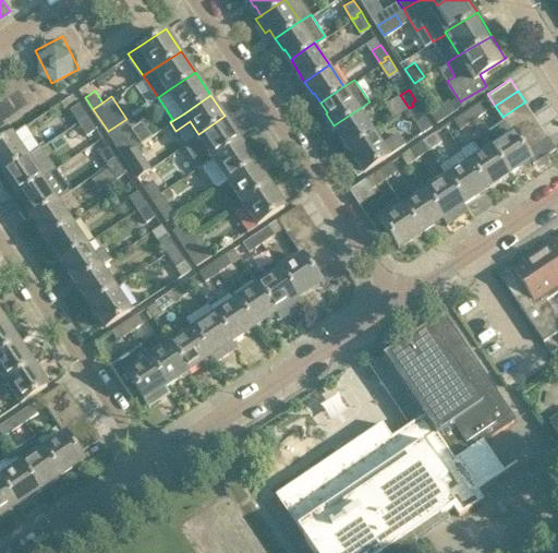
[(450,97),(432,109),(438,119),(457,107),(450,97)]
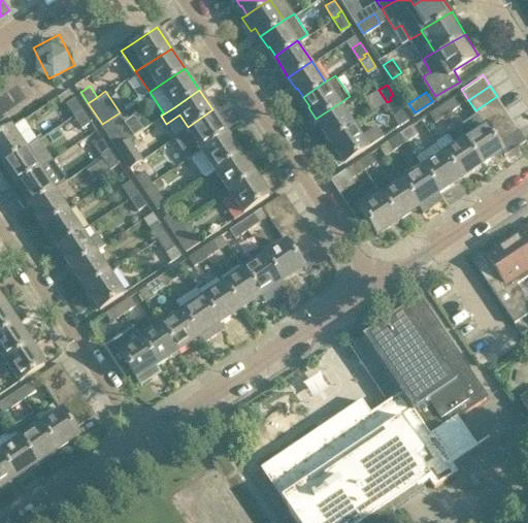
[(387,102),(394,115),(399,124),(408,118),(393,95),(390,97),(391,100),(387,102)]
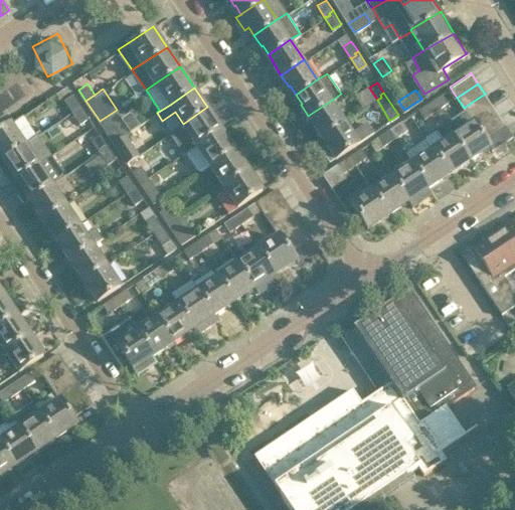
[(443,93),(430,101),(432,105),(434,104),(438,109),(449,102),(443,93)]
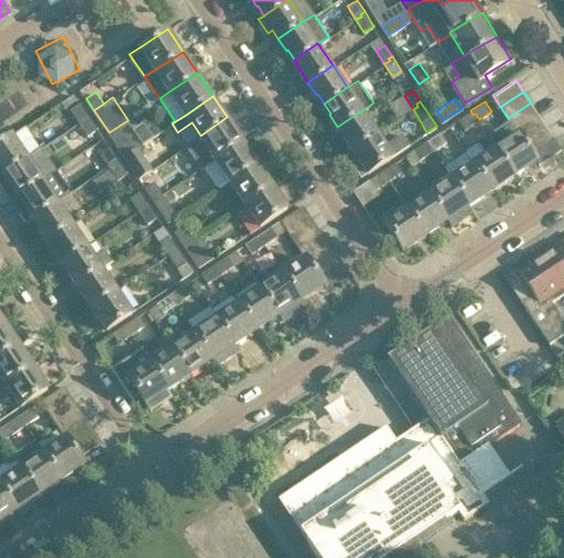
[(72,108),(80,121),(85,118),(84,116),(87,113),(79,102),(72,108)]
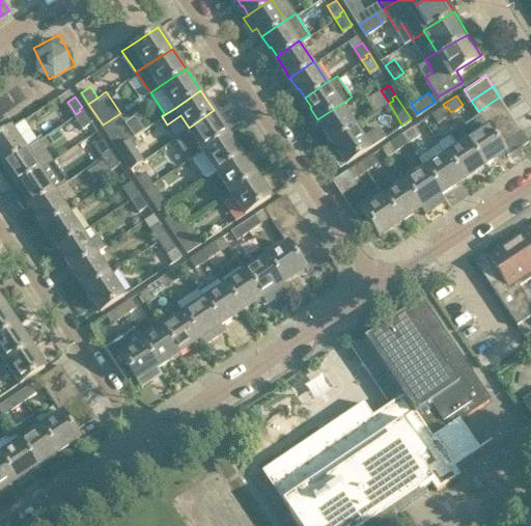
[(480,113),(485,121),(507,107),(500,97),(478,111),(480,113)]
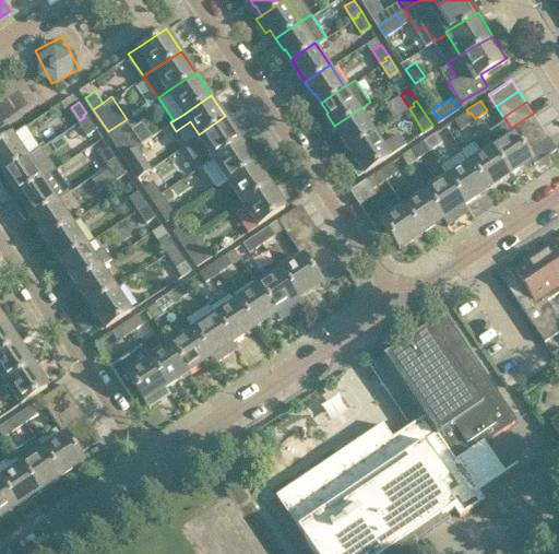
[(344,138),(349,146),(373,130),(359,109),(334,126),(343,138),(344,138)]
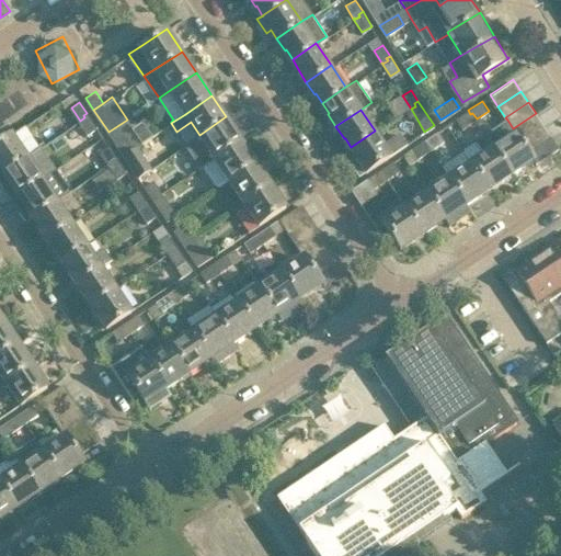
[(472,113),(470,114),(468,110),(456,118),(462,127),(477,118),(472,113)]
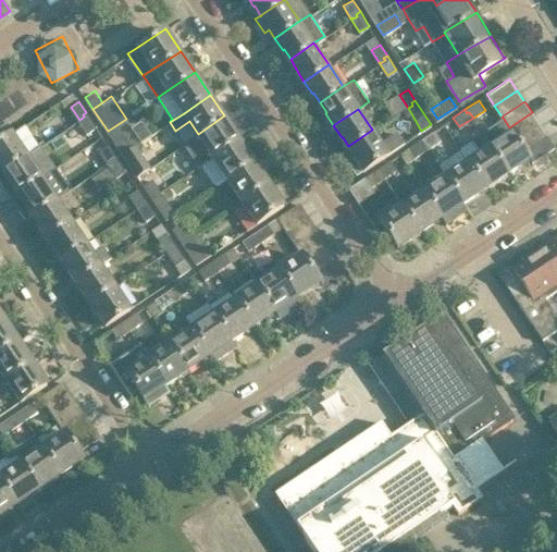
[(83,114),(84,117),(79,120),(87,132),(96,126),(86,112),(83,114)]
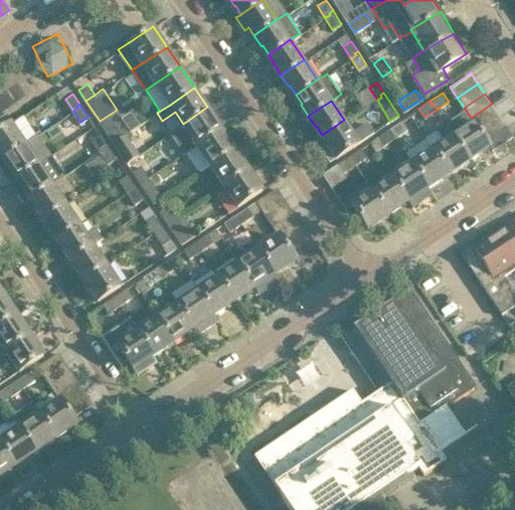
[(474,120),(479,127),(499,114),(492,104),(471,118),(473,121),(474,120)]
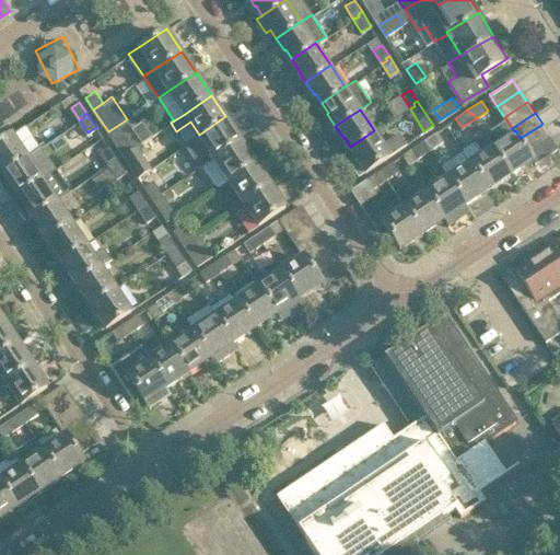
[(185,143),(185,145),(199,166),(203,163),(213,157),(214,157),(241,139),(225,116),(199,135),(185,143)]
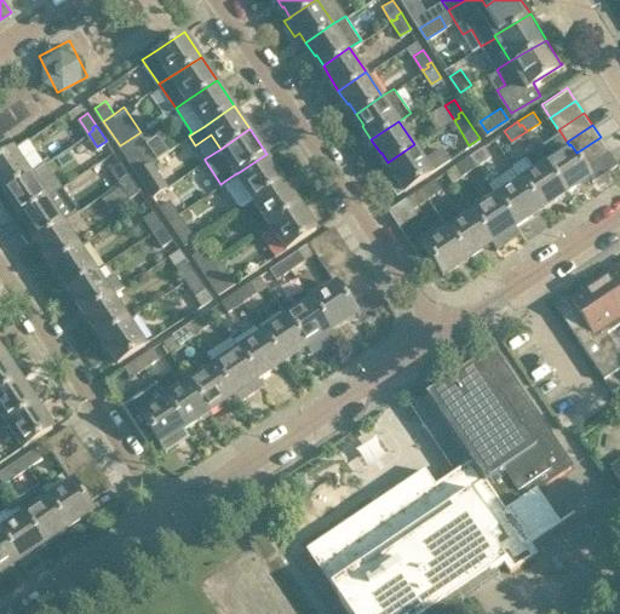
[(143,166),(147,162),(148,164),(156,159),(158,158),(141,132),(120,145),(138,172),(144,168),(143,166)]
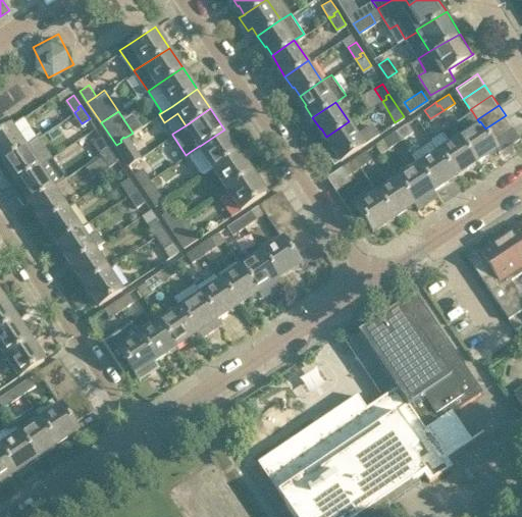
[(452,124),(475,160),(496,147),(499,151),(520,137),(513,126),(492,140),(485,128),(480,121),(479,122),(477,119),(472,111),(452,124)]
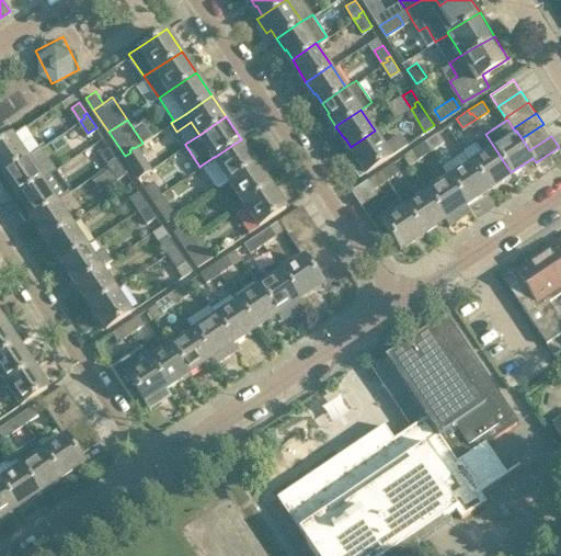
[(39,146),(24,124),(0,139),(0,168),(2,171),(42,145),(41,144),(39,146)]
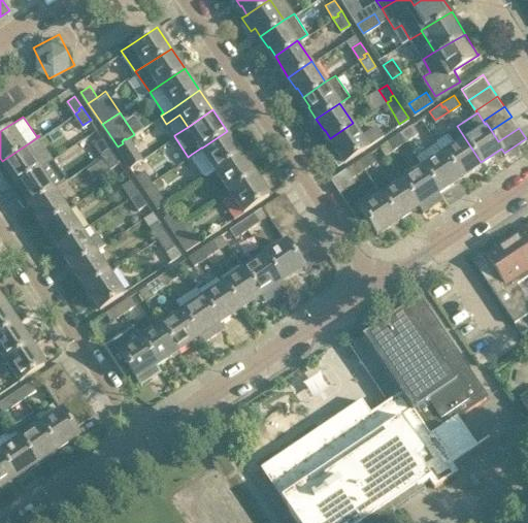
[(512,117),(491,130),(498,141),(519,128),(512,117)]
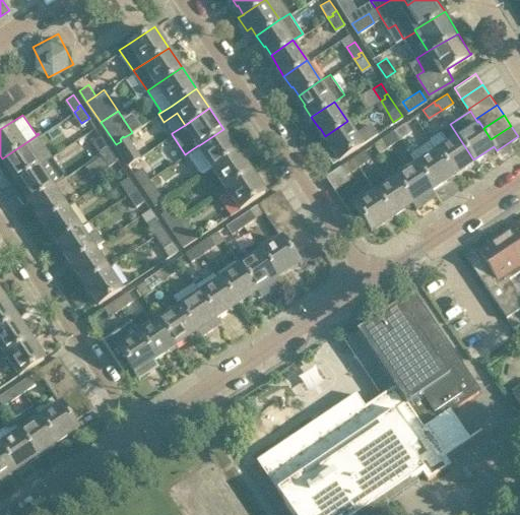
[(347,121),(325,136),(319,140),(328,153),(333,150),(338,157),(377,132),(370,122),(354,132),(347,121)]
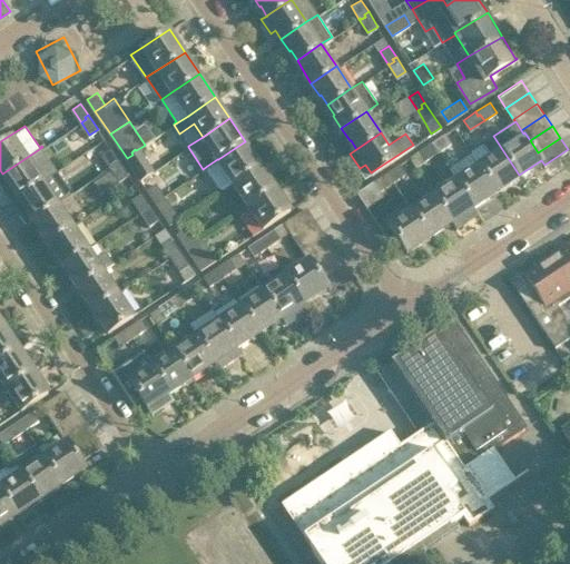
[(444,132),(430,142),(433,147),(435,145),(439,150),(451,141),(444,132)]
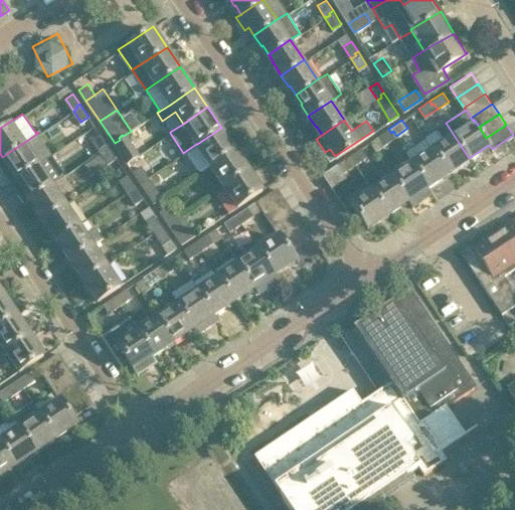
[(444,140),(433,147),(450,171),(469,158),(446,123),(437,129),(444,140)]
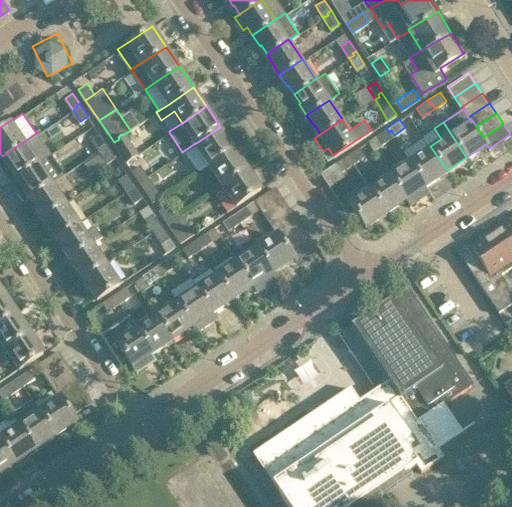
[(199,169),(209,163),(233,147),(220,127),(196,143),(195,143),(186,149),(199,169)]
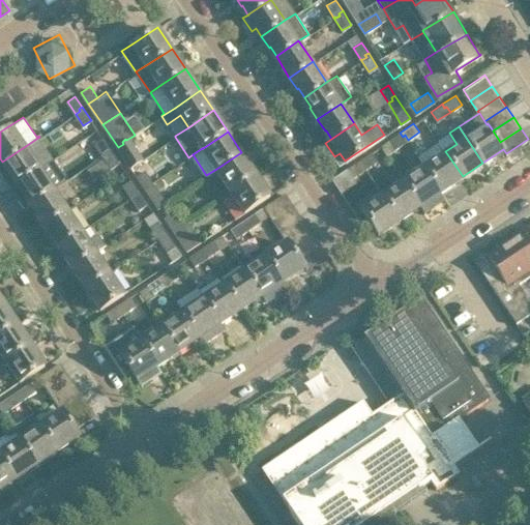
[(405,135),(403,137),(400,133),(388,140),(394,148),(408,140),(405,135)]
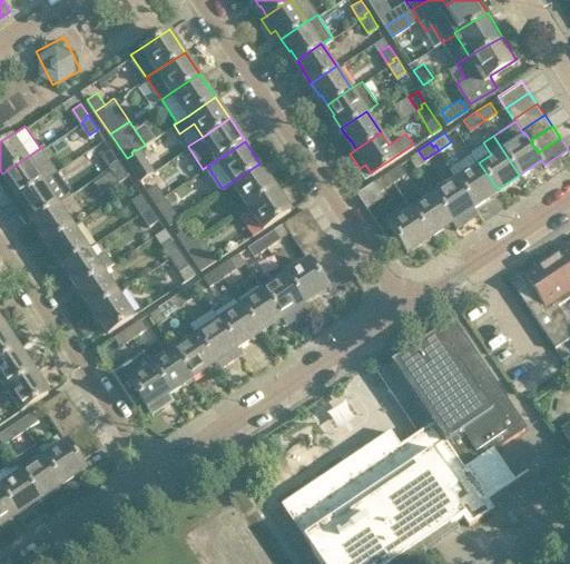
[(158,167),(144,146),(136,150),(135,149),(131,152),(133,155),(127,158),(140,179),(158,167)]
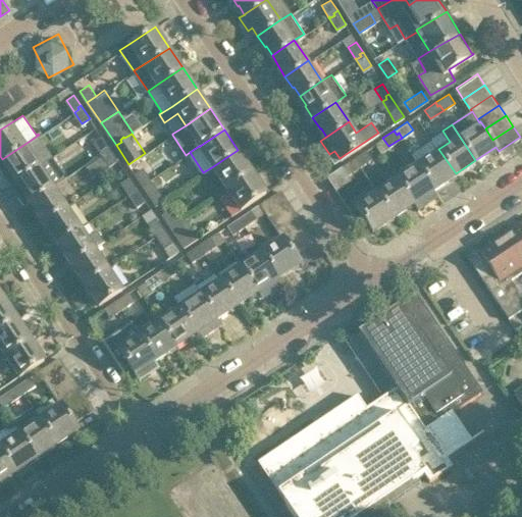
[(0,160),(0,168),(4,175),(10,171),(15,179),(39,164),(52,155),(39,135),(2,159),(0,160)]
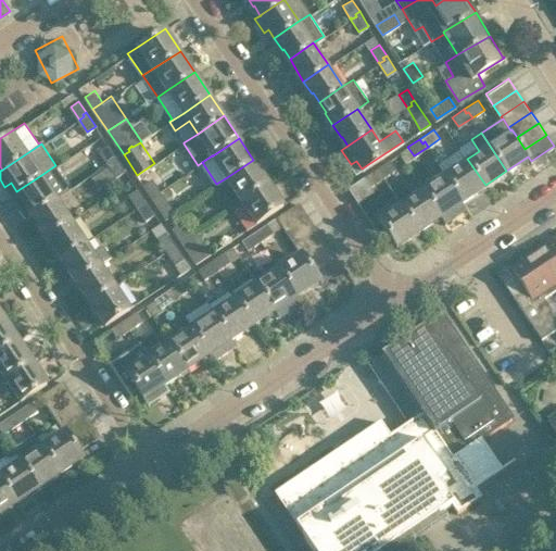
[(100,150),(109,163),(113,161),(112,159),(115,155),(108,145),(100,150)]
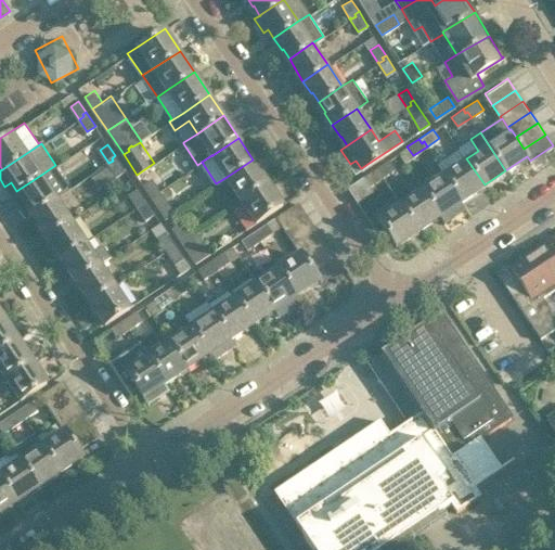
[(112,158),(113,161),(108,163),(117,176),(125,170),(115,155),(112,158)]
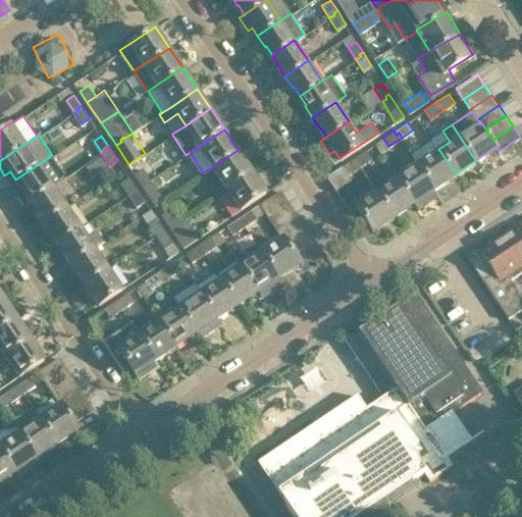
[(366,149),(353,158),(356,162),(357,161),(360,165),(371,158),(366,149)]
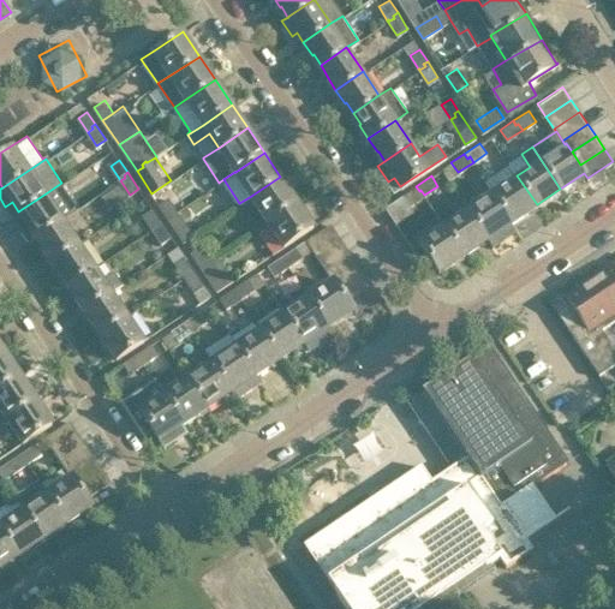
[(517,175),(491,192),(511,221),(537,204),(517,175)]
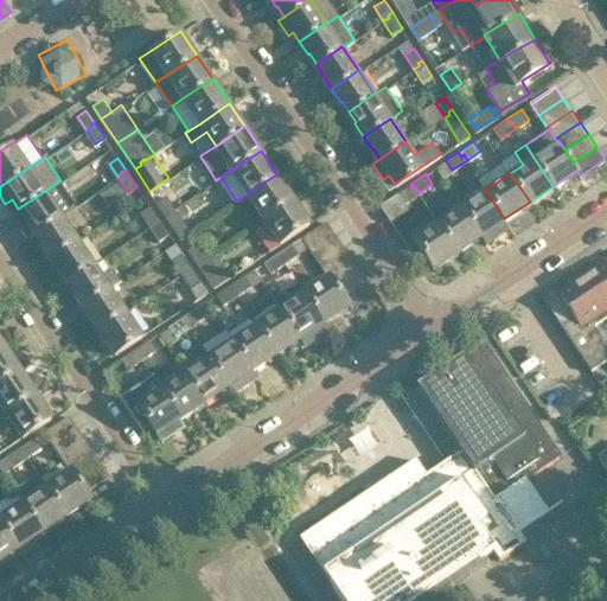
[(248,193),(264,218),(293,199),(276,174),(248,193)]
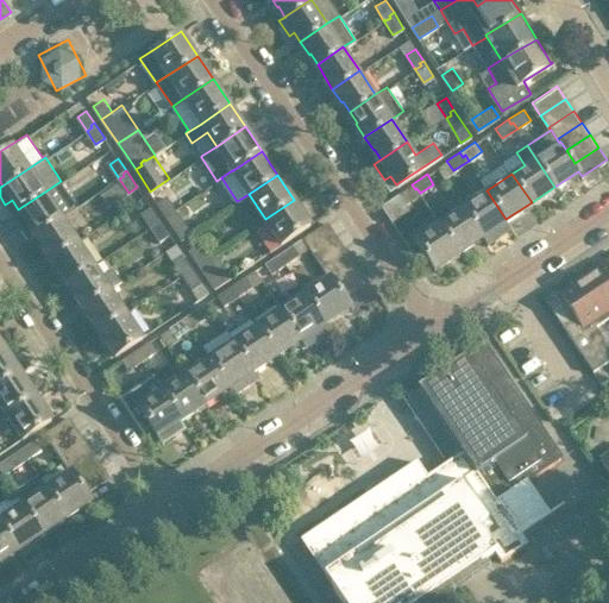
[(400,193),(406,202),(420,193),(416,188),(415,189),(412,184),(400,193)]
